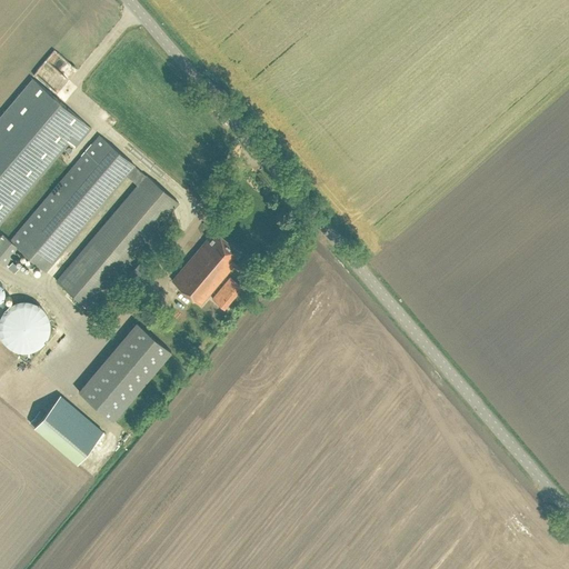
[(0,113),(0,221),(85,122),(31,77),(0,113)]
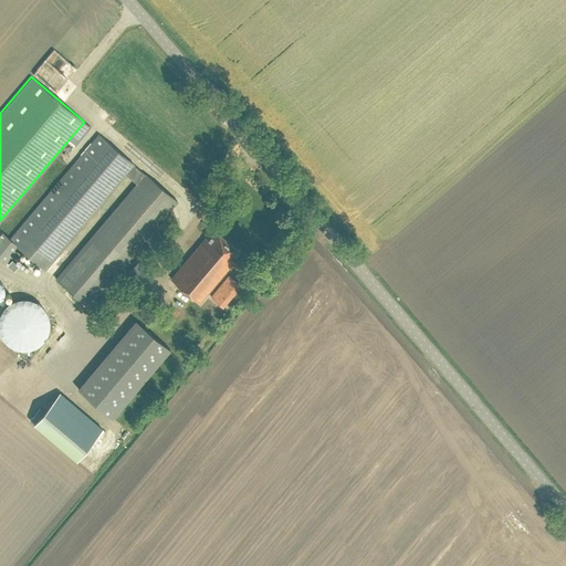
[(19,247),(45,270),(127,174),(137,182),(55,279),(88,306),(178,201),(102,136),(12,241),(1,232),(0,233),(0,259),(4,263),(19,247)]
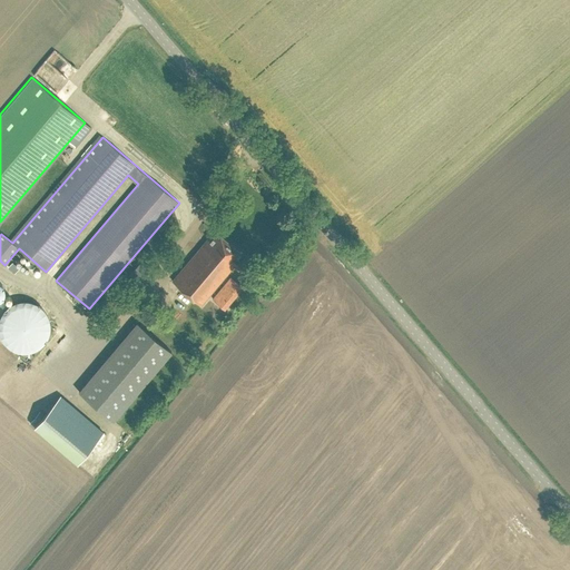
[(239,253),(216,233),(213,236),(210,234),(172,279),(200,304),(233,266),(237,269),(244,262),(237,256),(239,253)]
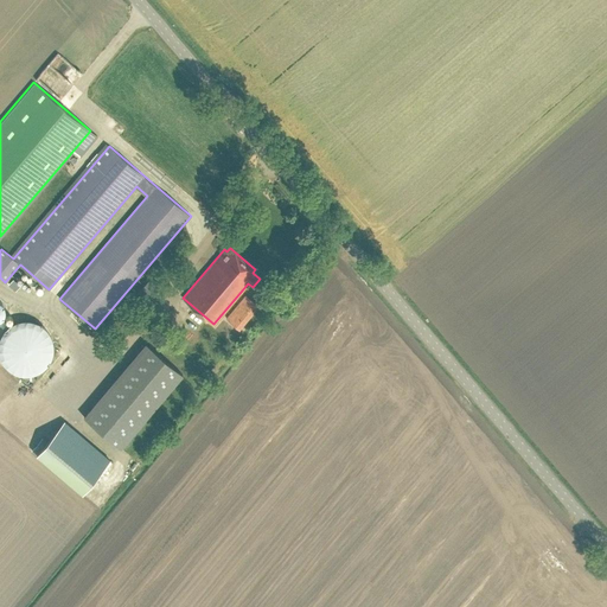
[(257,302),(246,293),(227,317),(238,326),(257,302)]
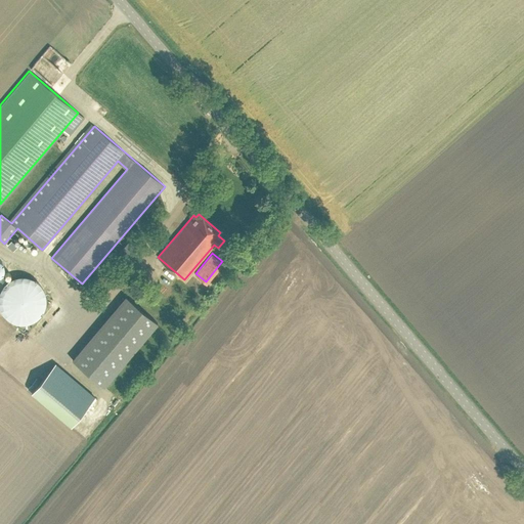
[(22,323),(24,323),(27,323),(30,322),(32,321),(35,320),(37,319),(39,317),(41,315),(43,313),(44,310),(45,308),(46,305),(46,302),(47,300),(46,297),(46,294),(45,292),(44,289),(43,287),(41,285),(39,282),(37,280),(35,278),(32,277),(30,276),(27,276),(24,275),(22,275),(18,276),(15,276),(13,277),(10,278),(8,280),(6,282),(4,285),(2,287),(1,289),(0,292),(0,291),(0,307),(0,308),(1,310),(2,313),(4,315),(6,317),(8,319),(10,320),(13,321),(15,322),(18,323),(22,323)]
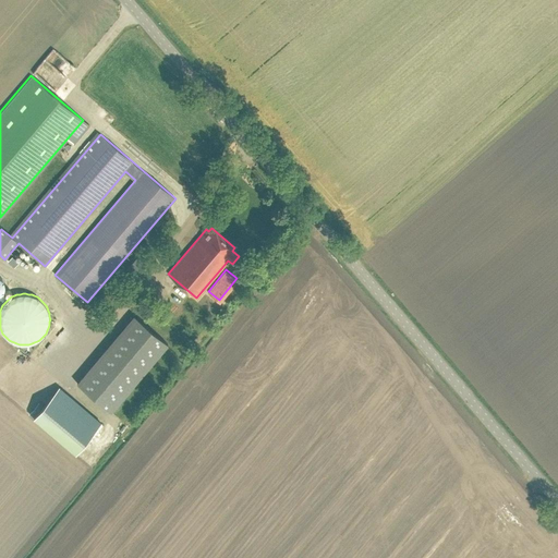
[(112,413),(168,344),(134,316),(76,383),(112,413)]
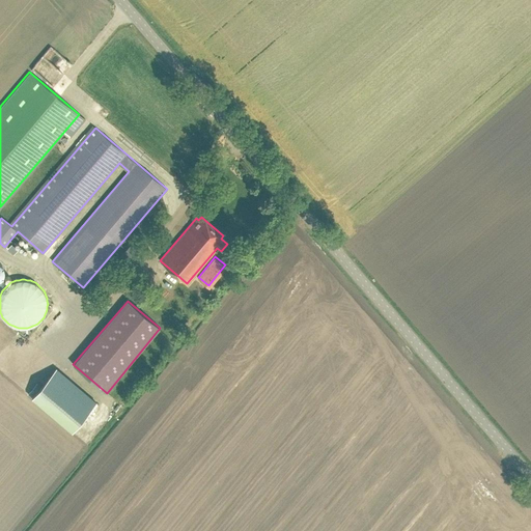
[(4,370),(1,374),(10,383),(15,378),(4,370)]
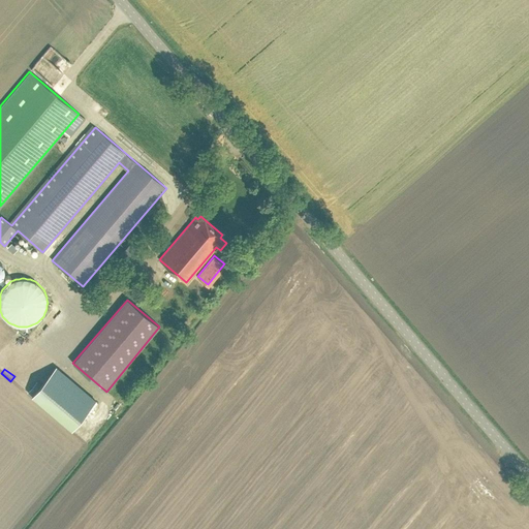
[(31,397),(71,431),(88,410),(49,376),(31,397)]
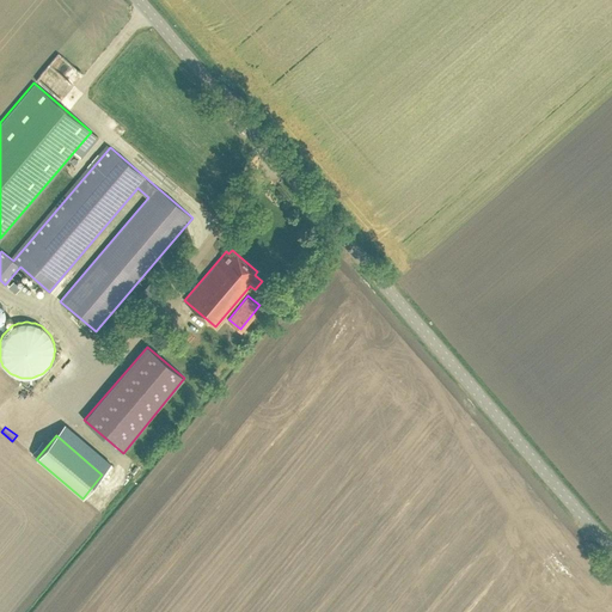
[(597,501),(611,493),(611,491),(609,484),(593,493),(597,501)]
